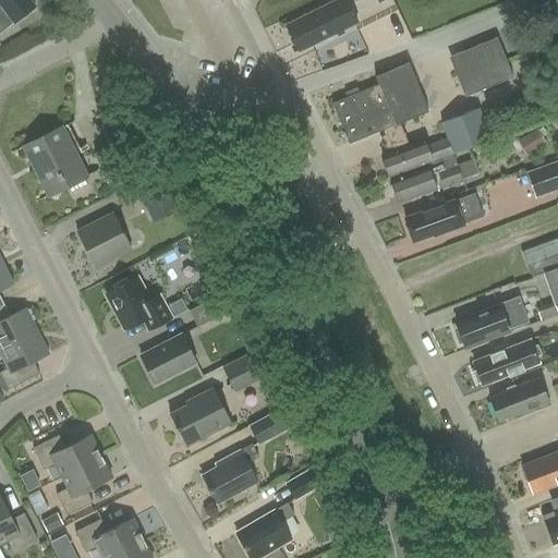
[(0,0),(0,34),(14,22),(36,5),(31,0),(0,0)]
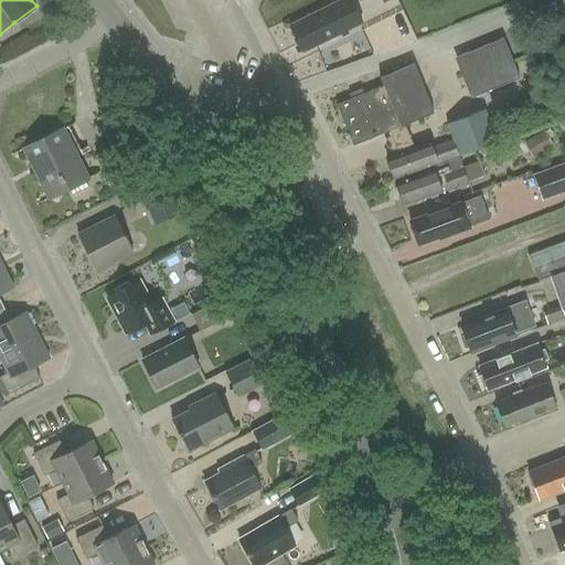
[(363,23),(351,0),(341,0),(290,25),(304,52),(363,23)]
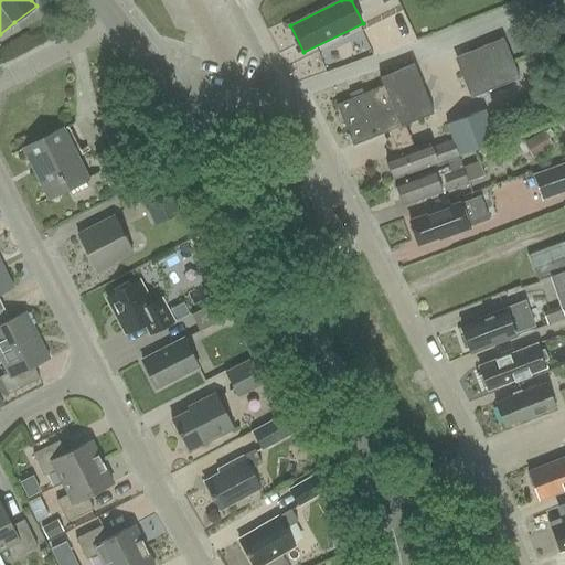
[(520,77),(504,38),(456,59),(471,98),(520,77)]
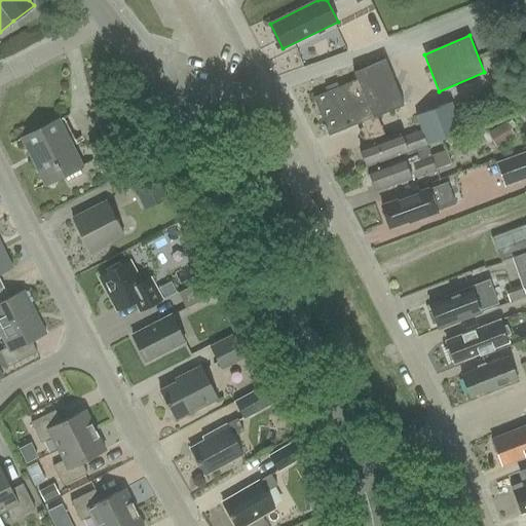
[(364,121),(371,143),(361,147),(368,166),(463,132),(453,103),(417,116),(422,130),(406,137),(405,133),(402,134),(401,132),(385,138),(377,116),(405,105),(386,60),(354,72),(358,80),(313,98),(325,124),(323,124),(326,130),(328,130),(330,136),(364,121)]
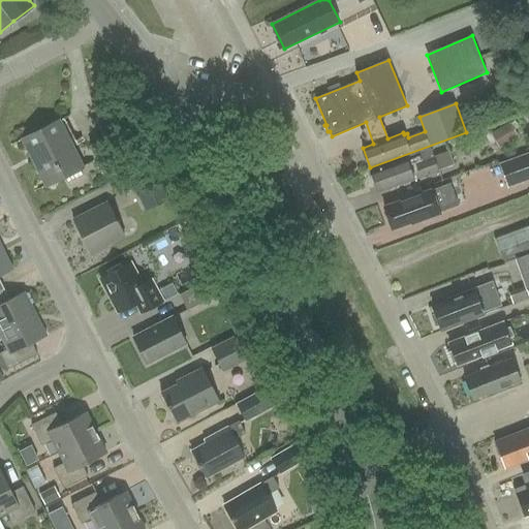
[(83,174),(80,168),(83,167),(59,120),(22,138),(47,186),(64,177),(67,182),(83,174)]
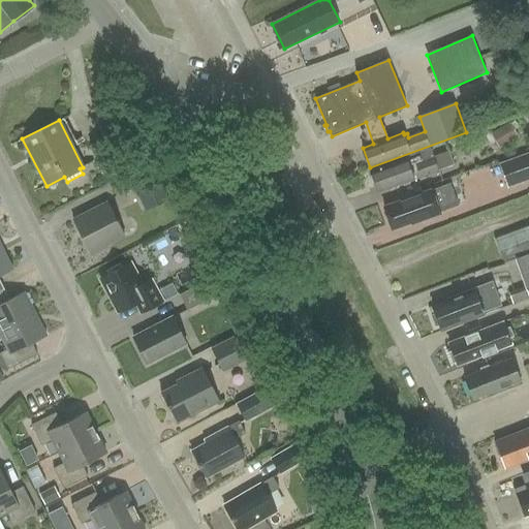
[(520,137),(510,122),(490,133),(499,150),(520,137)]
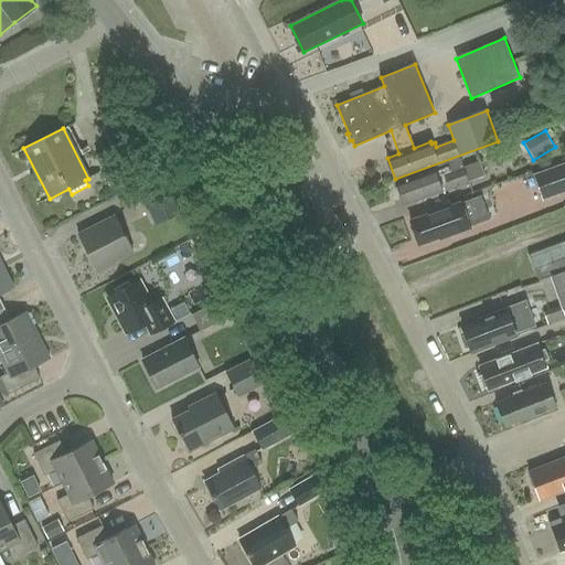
[(405,205),(468,182),(483,176),(478,160),(462,166),(459,158),(395,181),(405,205)]
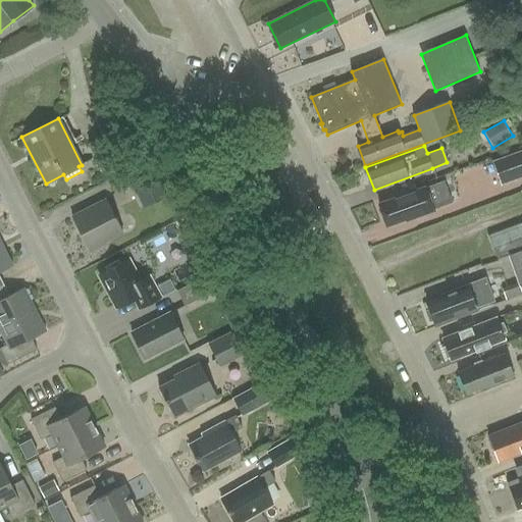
[(521,177),(521,150),(492,162),(502,186),(521,177)]
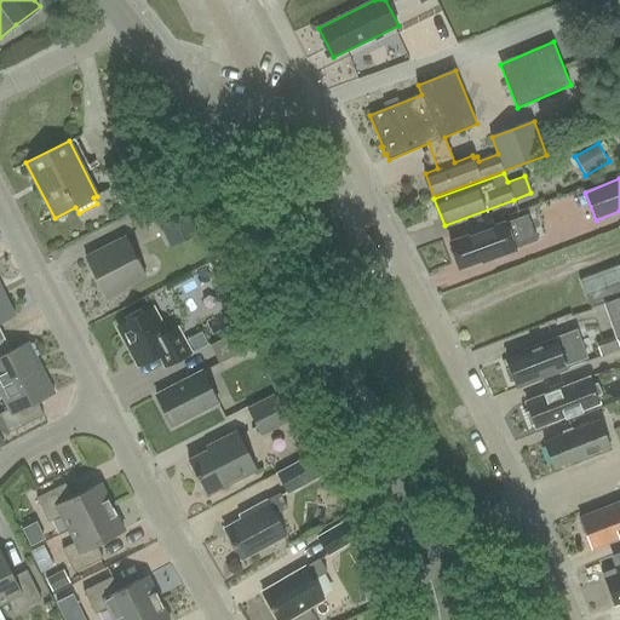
[(171,247),(199,235),(179,194),(151,207),(171,247)]
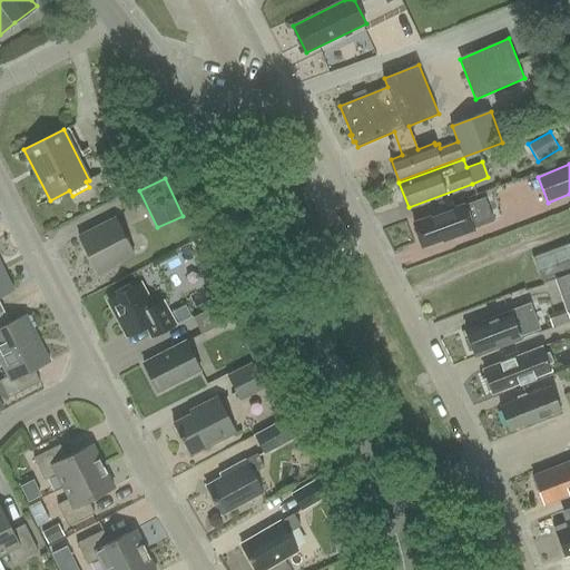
[(443,243),(475,231),(464,203),(412,223),(422,248),(442,241),(443,243)]
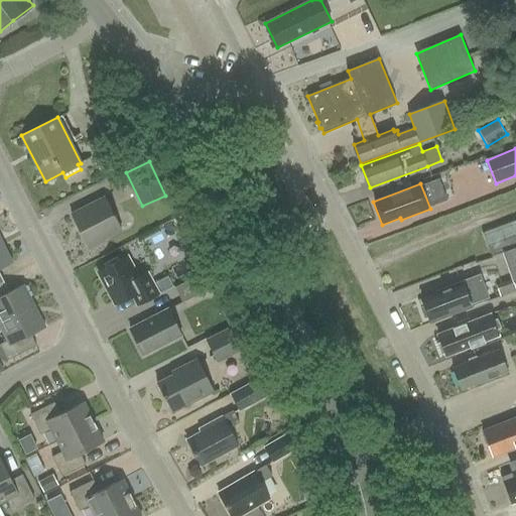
[(105,197),(72,214),(90,249),(106,241),(105,239),(122,230),(105,197)]
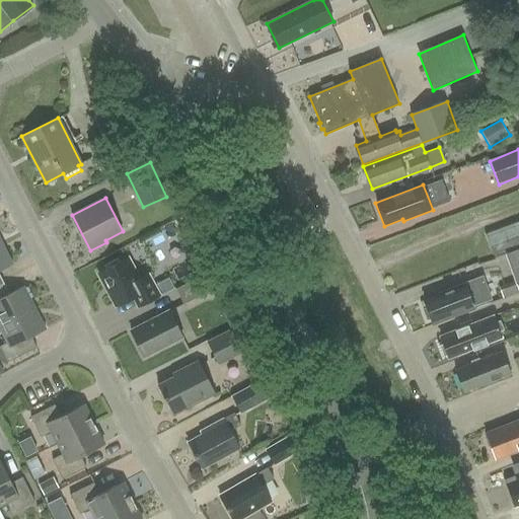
[(518,222),(508,226),(516,246),(518,244),(518,222)]
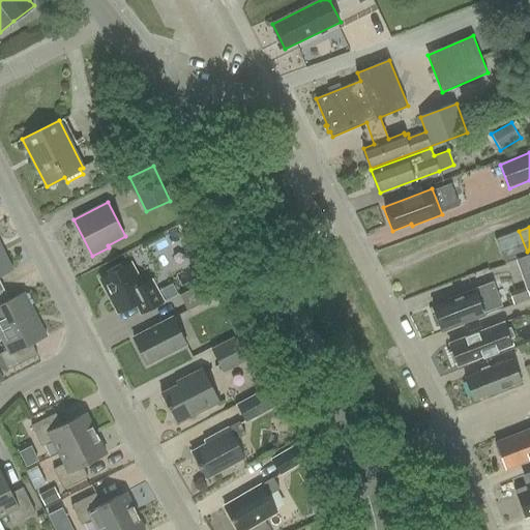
[(514,256),(527,252),(519,231),(507,236),(514,256)]
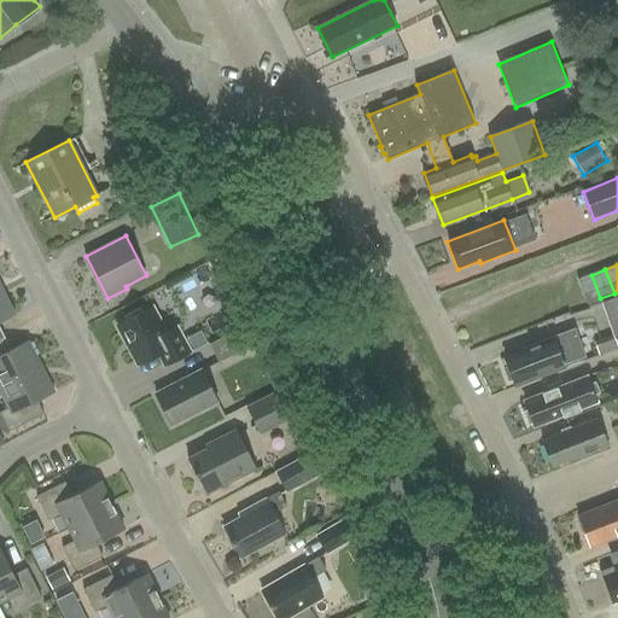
[(587,304),(600,298),(592,275),(578,280),(587,304)]
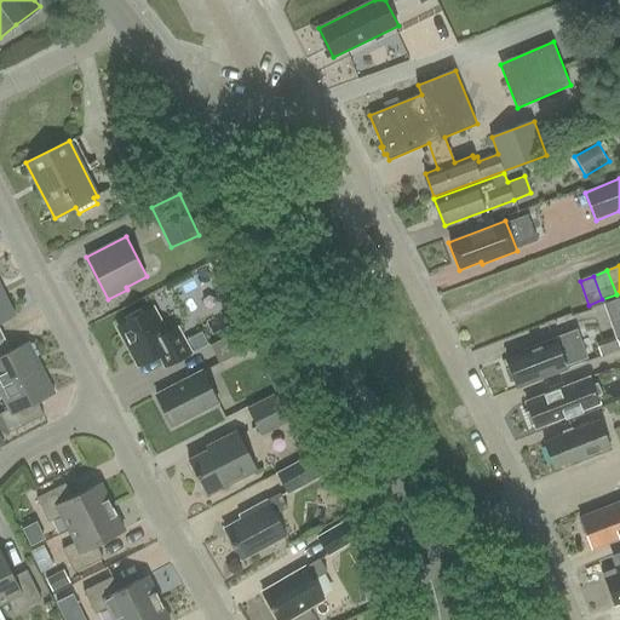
[(0,339),(5,338),(1,331),(0,327),(0,323),(16,316),(3,290),(0,291),(0,339)]
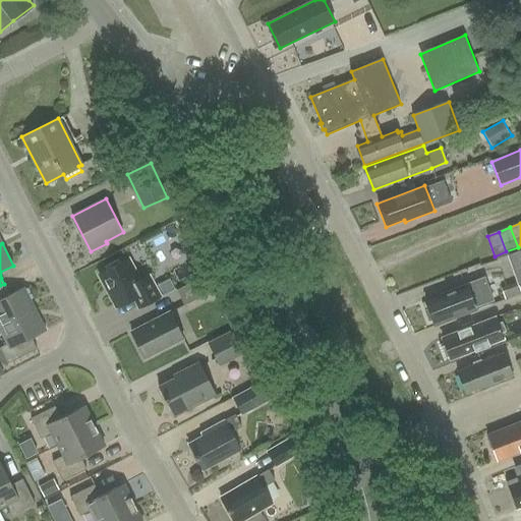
[(150,275),(138,281),(127,259),(101,274),(118,306),(134,298),(139,308),(161,297),(150,275)]
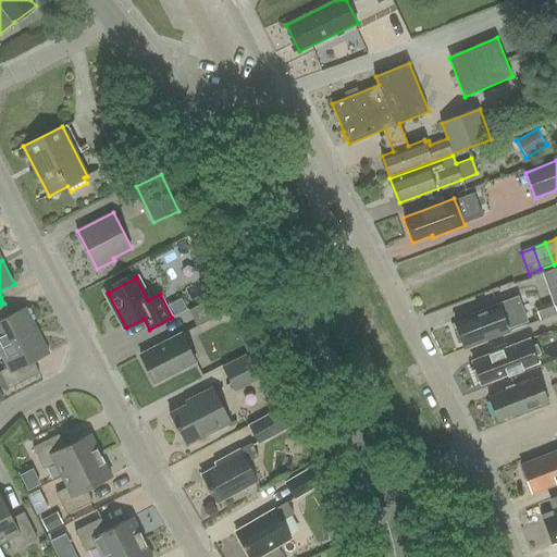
[(197,326),(227,311),(220,295),(189,311),(197,326)]
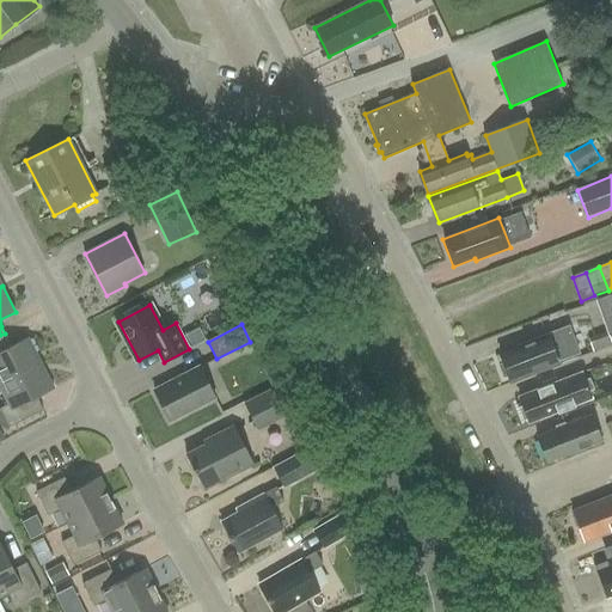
[(577,354),(568,326),(567,324),(516,343),(518,348),(500,354),(509,379),(530,372),(532,377),(561,366),(558,361),(577,354)]
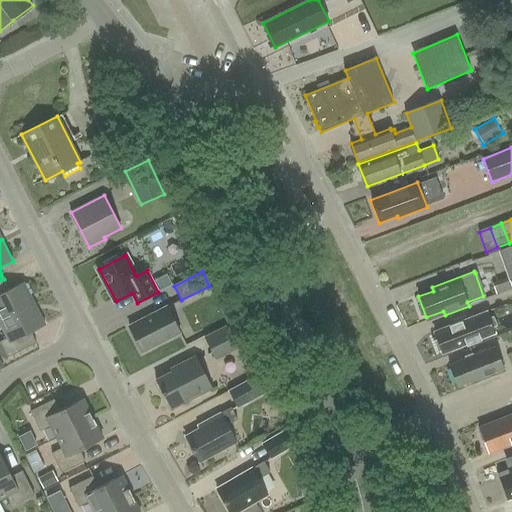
[(497,295),(511,288),(511,286),(509,278),(493,283),(497,295)]
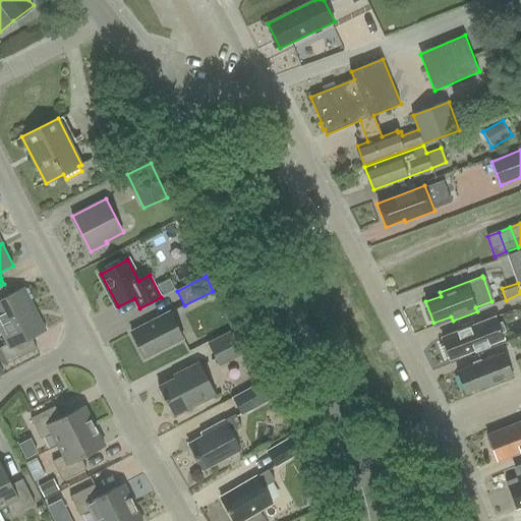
[(0,327),(36,309),(24,287),(10,294),(4,284),(0,285),(0,327)]
